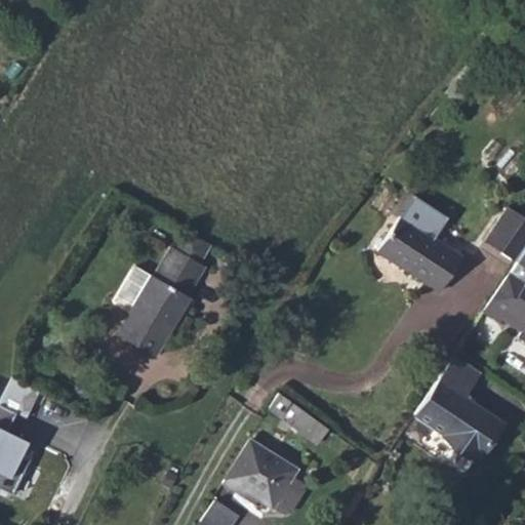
[(524,247),(524,197),(524,196),(499,229),(524,247)]
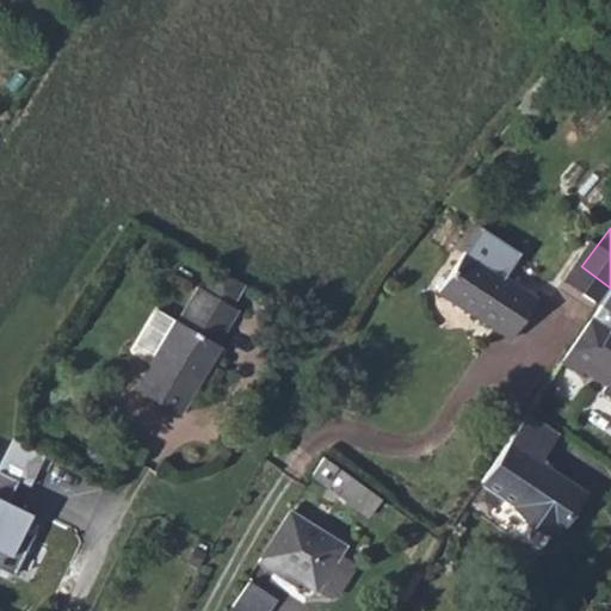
[(550,281),(479,234),(454,273),(525,319),(550,281)]
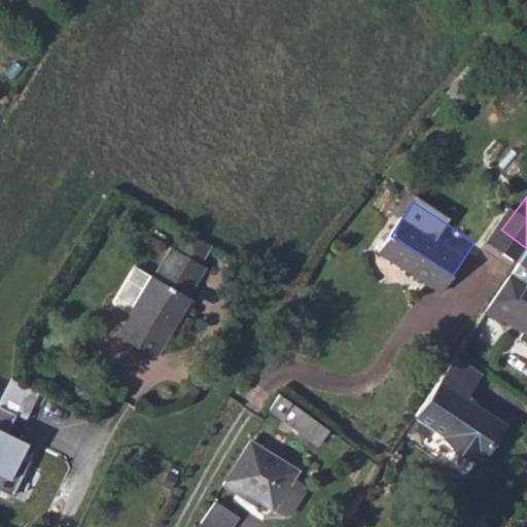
[(210,245),(187,232),(175,252),(198,266),(210,245)]
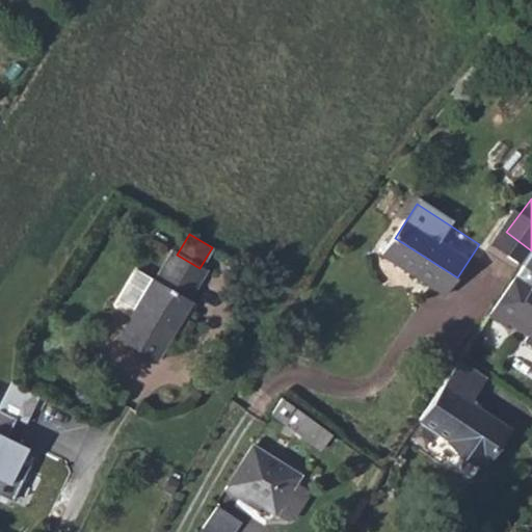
[(200,268),(177,255),(173,253),(156,281),(154,280),(118,339),(155,361),(190,302),(187,300),(205,271),(200,268)]
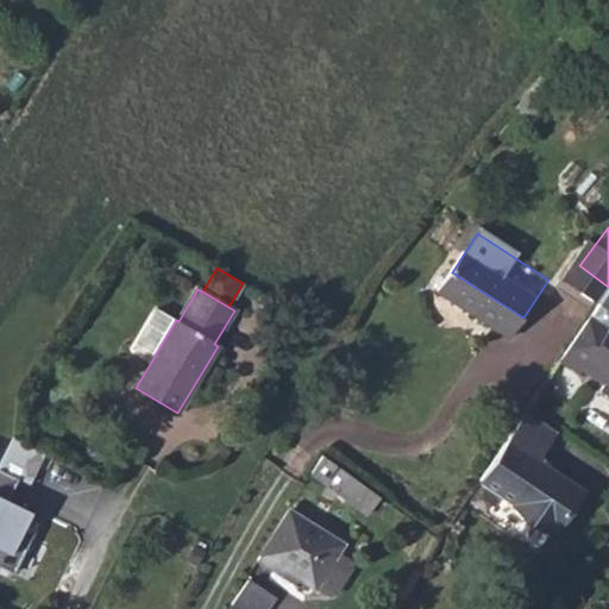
[(608,294),(571,345),(591,359),(594,357),(596,352),(608,362),(608,294)]
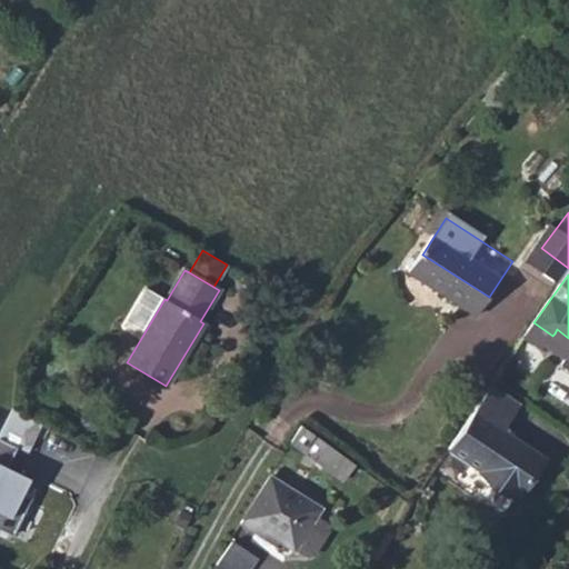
[(568,338),(557,329),(555,333),(568,343),(568,338)]
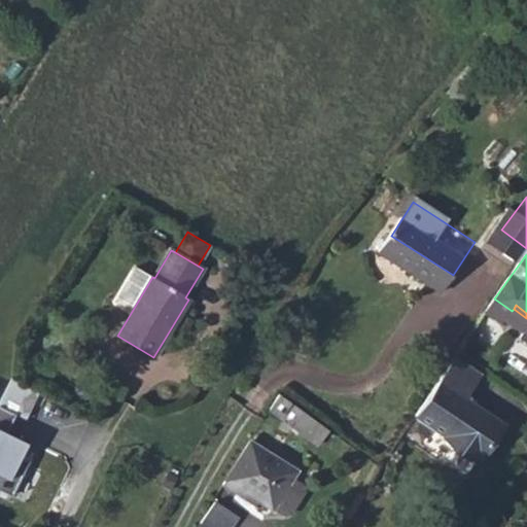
[(489,359),(487,357),(463,340),(422,401),(446,417),(446,422),(459,441),(485,446),(510,412),(472,384),(489,359)]
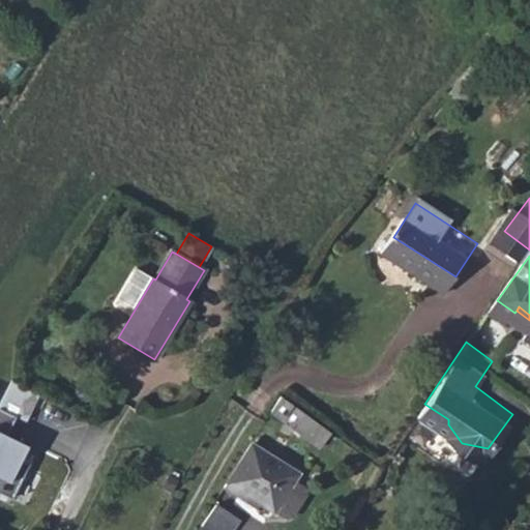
[(28,422),(42,392),(13,379),(0,408),(0,478),(15,486),(33,447),(7,435),(16,417),(28,422)]
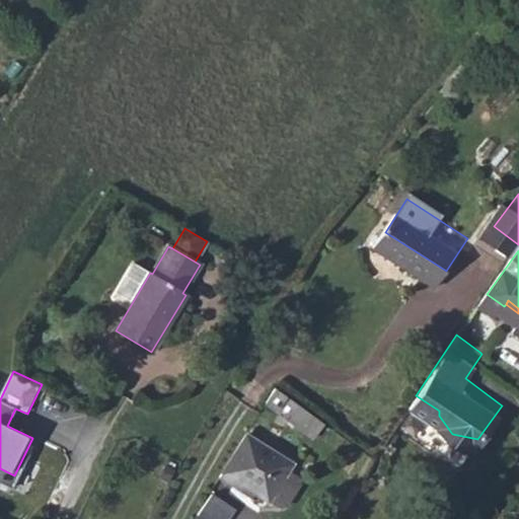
[(301,403),(309,390),(284,373),(276,386),(301,403)]
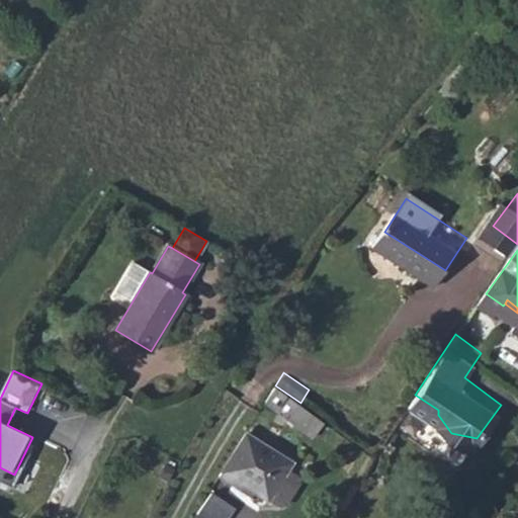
[(256,415),(227,458),(242,468),(246,463),(277,484),(279,482),(291,490),(293,487),(307,466),(310,462),(297,454),(304,445),(256,415)]
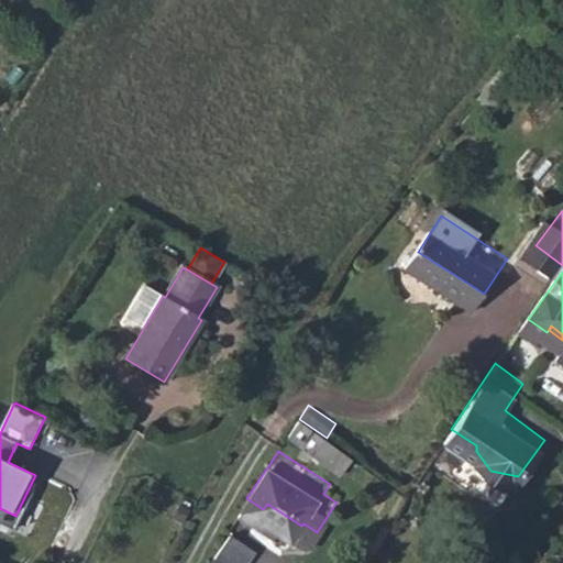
[(234,523),(222,543),(244,556),(256,537),(234,523)]
